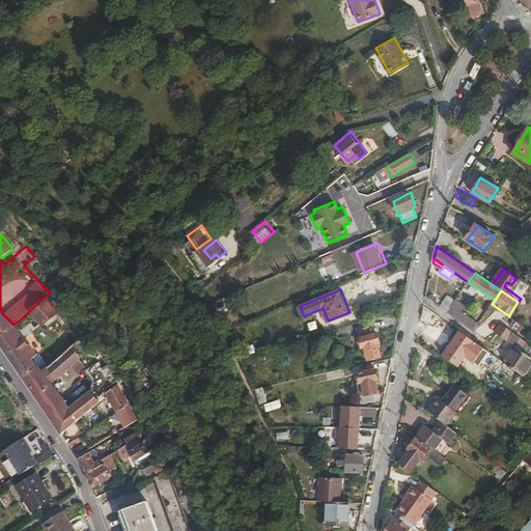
[(49,367),(79,341),(45,297),(30,310),(53,340),(36,354),(14,325),(0,337),(0,344),(24,379),(36,368),(32,362),(38,357),(49,367)]
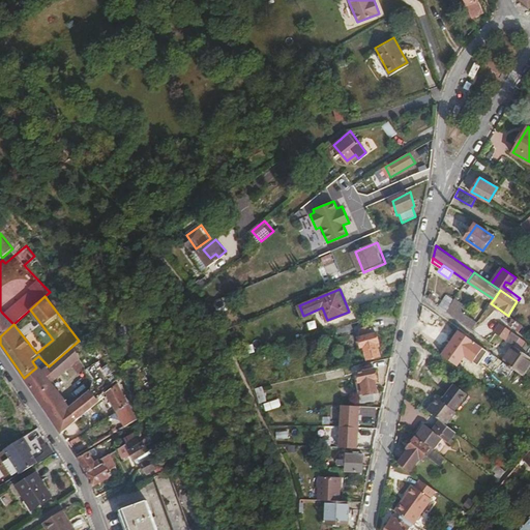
[(463,304),(455,298),(446,311),(458,319),(463,312),(461,307),(463,304)]
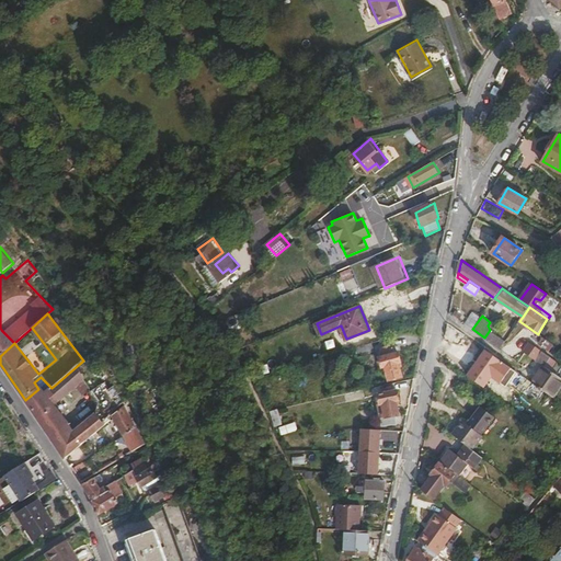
[(500,348),(505,341),(490,330),(484,338),(500,348)]
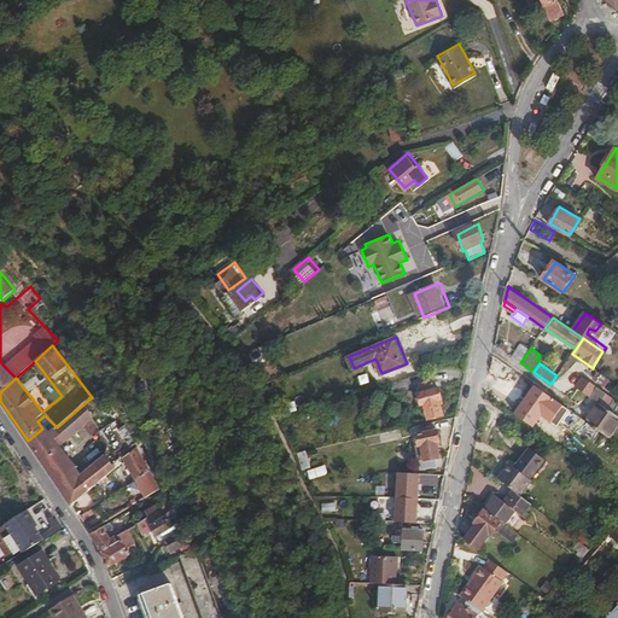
[(0,392),(16,378),(7,369),(0,375),(0,392)]
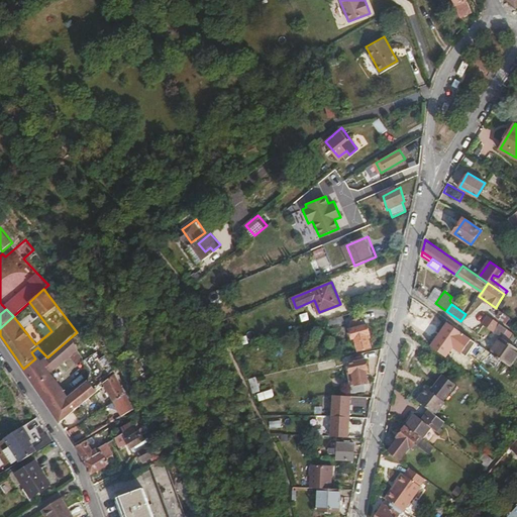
[(472,354),(479,344),(456,328),(431,310),(430,310),(423,320),(453,342),(450,345),(459,351),(461,348),(472,354)]
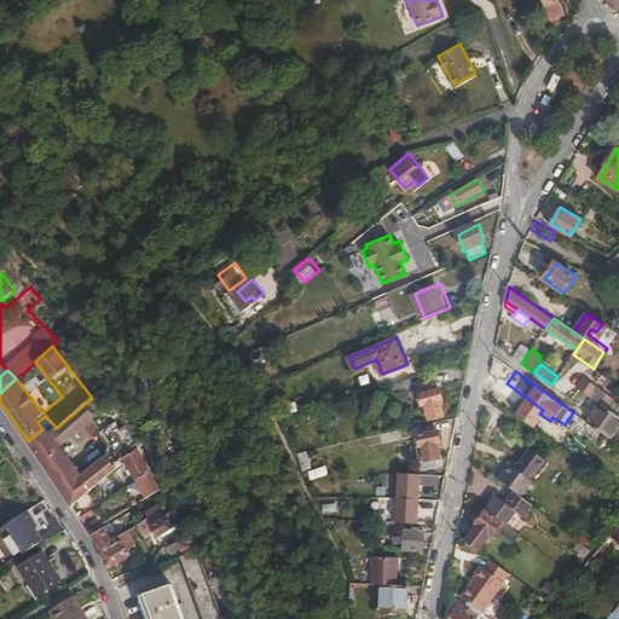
[(532,374),(528,379),(547,391),(550,386),(532,374)]
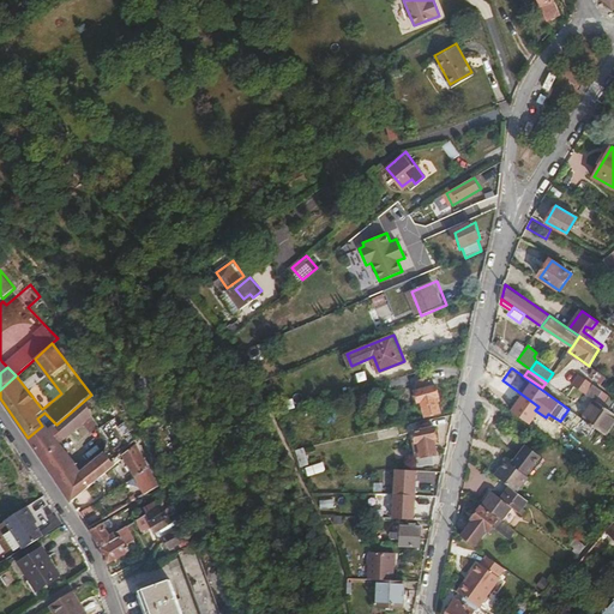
[(414,381),(411,373),(393,378),(396,387),(410,383),(414,381)]
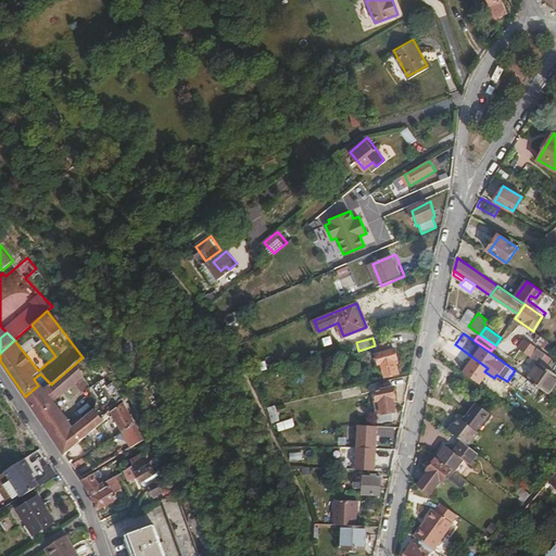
[(527,342),(528,340),(525,339),(519,348),(522,350),(527,342)]
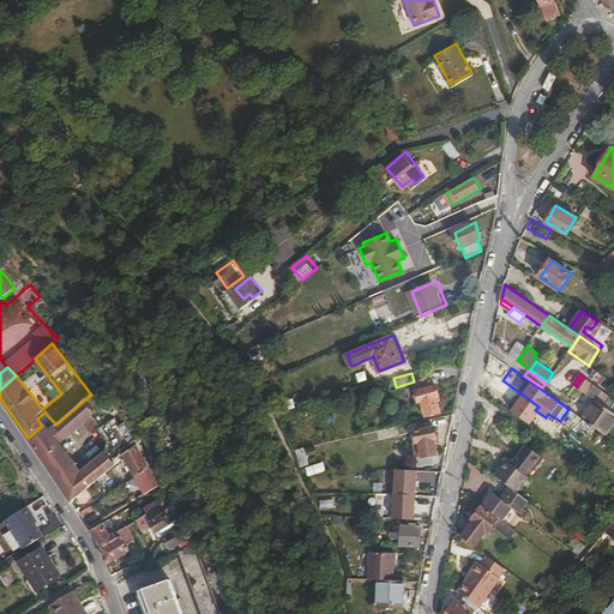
[(435,375),(421,379),(422,387),(419,389),(421,399),(426,398),(429,414),(444,410),(440,396),(444,395),(440,383),(438,384),(435,375)]
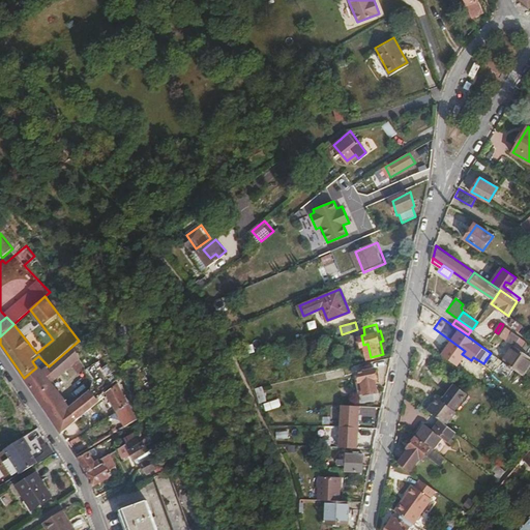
[(506,340),(514,346),(521,336),(503,324),(502,326),(511,332),(506,340)]
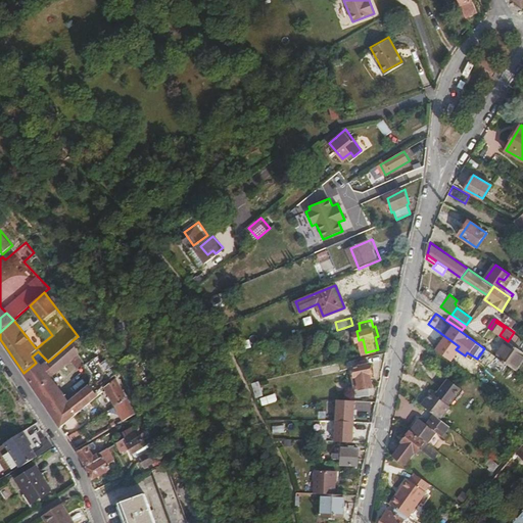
[(505,328),(495,322),(491,329),(500,335),(505,328)]
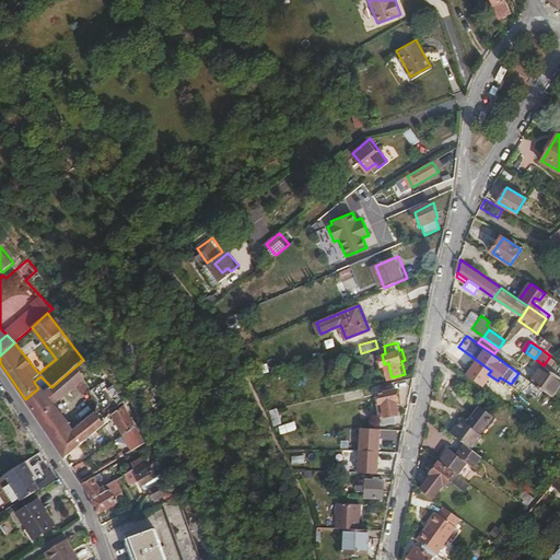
[(103,381),(107,377),(88,356),(83,360),(51,387),(46,393),(41,386),(38,388),(25,399),(67,458),(94,433),(102,427),(106,423),(95,411),(74,431),(70,424),(55,404),(83,380),(102,406),(109,418),(120,408),(103,381)]
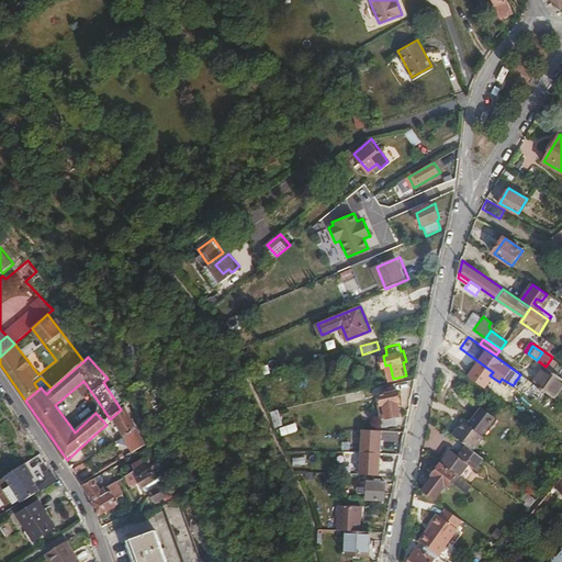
[(554,397),(561,386),(561,378),(548,368),(536,384),(546,391),(554,397)]
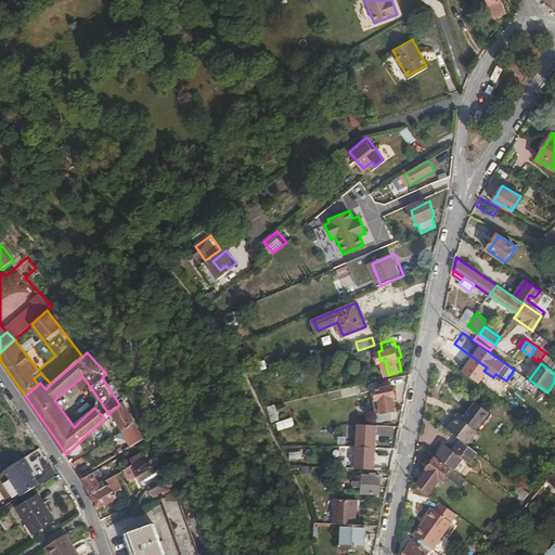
[(532,395),(539,386),(529,379),(523,388),(532,395)]
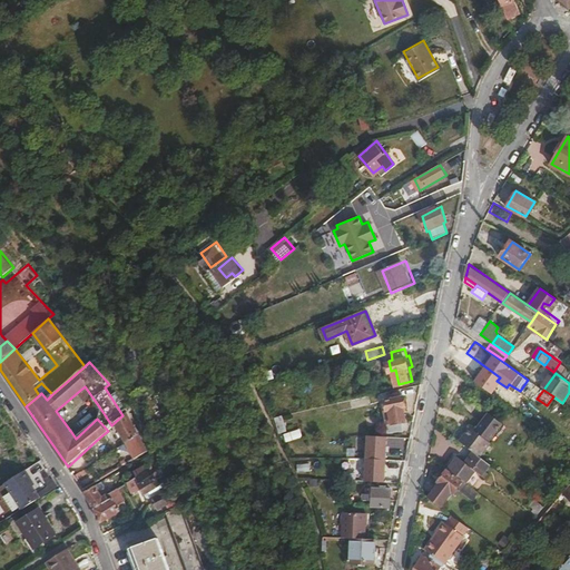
[(387,399),(390,410),(393,409),(395,422),(410,419),(406,405),(410,404),(408,394),(387,399)]
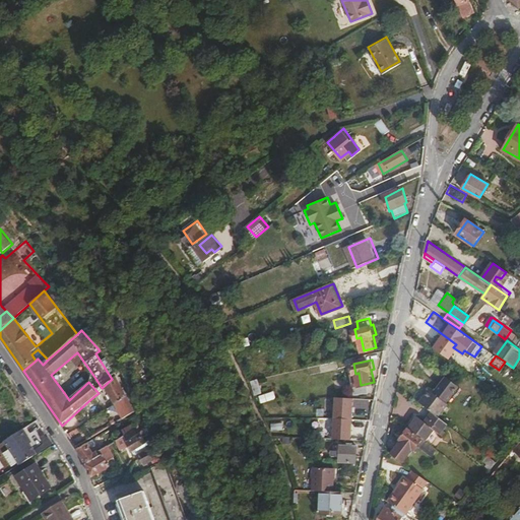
[(359,373),(355,374),(352,374),(354,386),(361,385),(359,373)]
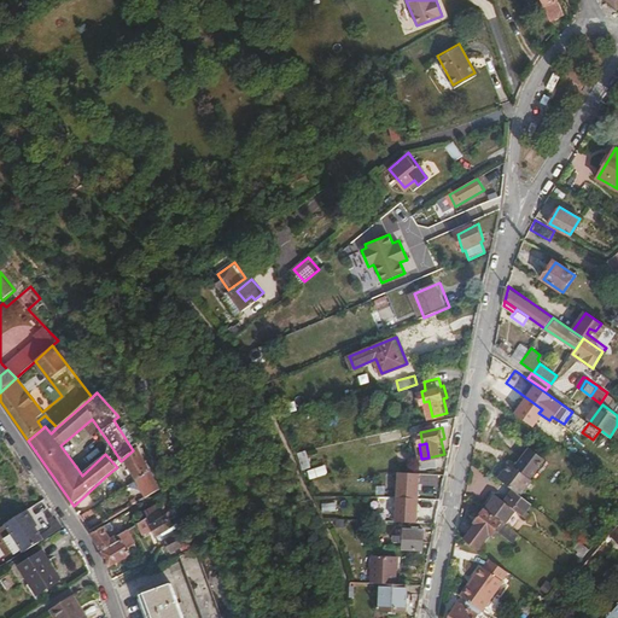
[(139,479),(153,471),(140,447),(127,459),(139,479)]
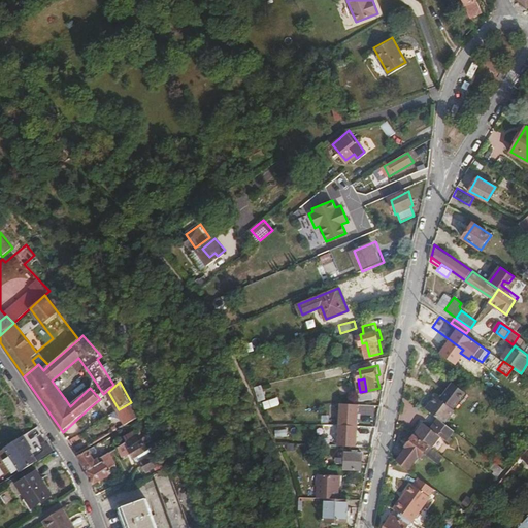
[(104,396),(103,394),(96,383),(90,388),(100,399),(104,396)]
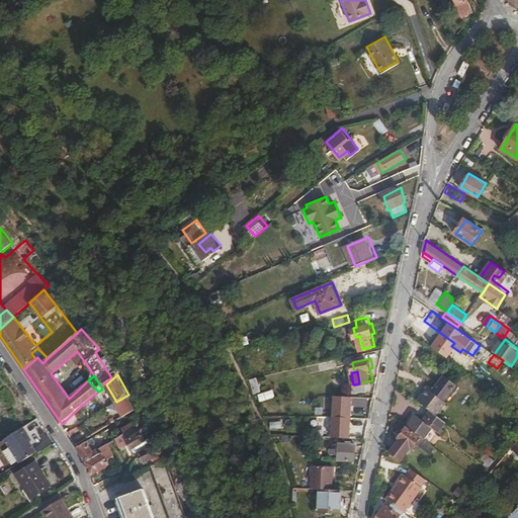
[(429,389),(419,403),(432,412),(437,416),(447,403),(429,389)]
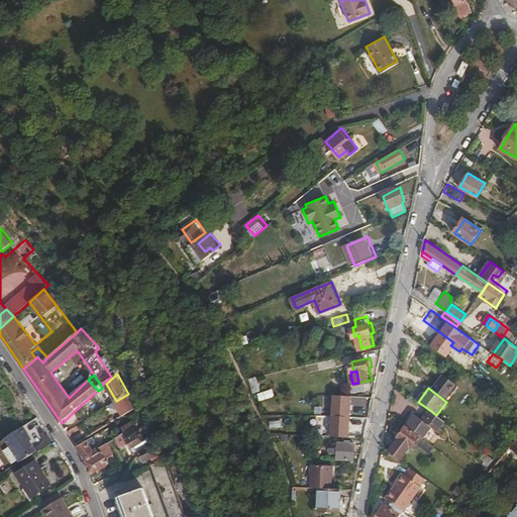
[(94,394),(87,400),(89,403),(96,396),(94,394)]
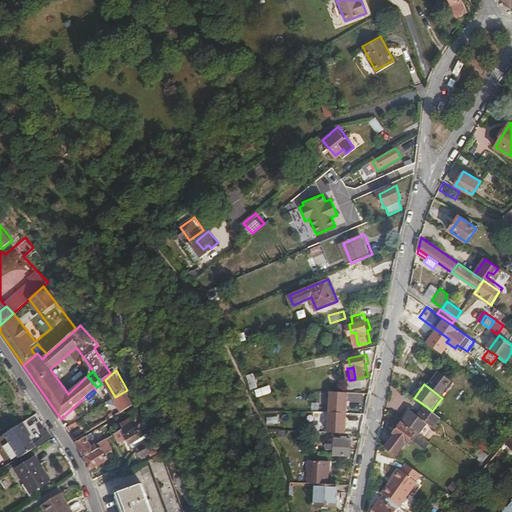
[(135,404),(127,390),(115,397),(123,411),(135,404)]
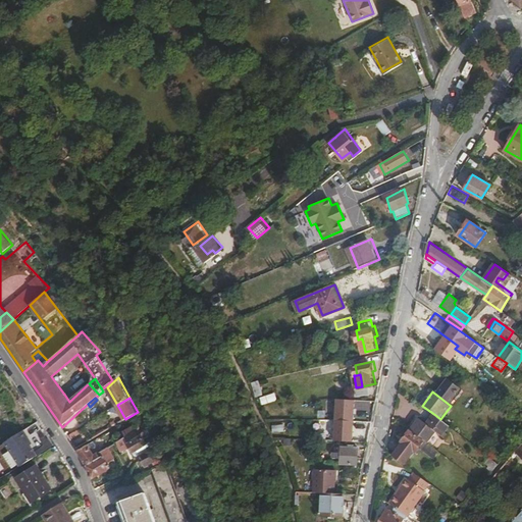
[(354,400),(335,399),(333,421),(353,421),(354,400)]
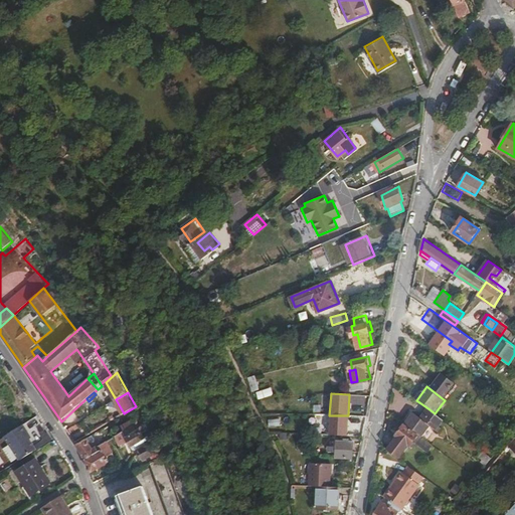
[(437,431),(444,420),(435,413),(430,409),(422,419),(431,426),(437,431)]
